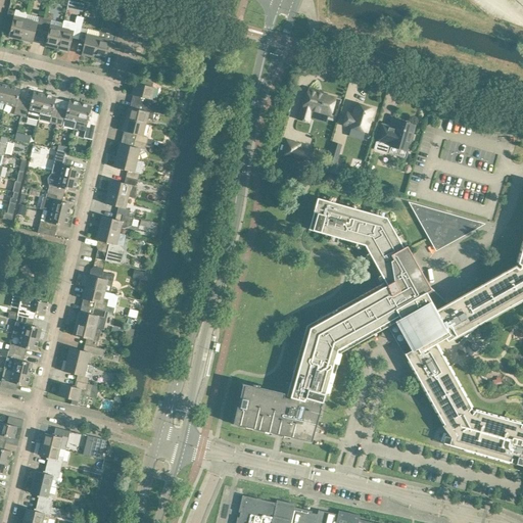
[(8,37),(20,40),(26,19),(13,17),(15,11),(8,10),(5,21),(12,24),(8,37)]
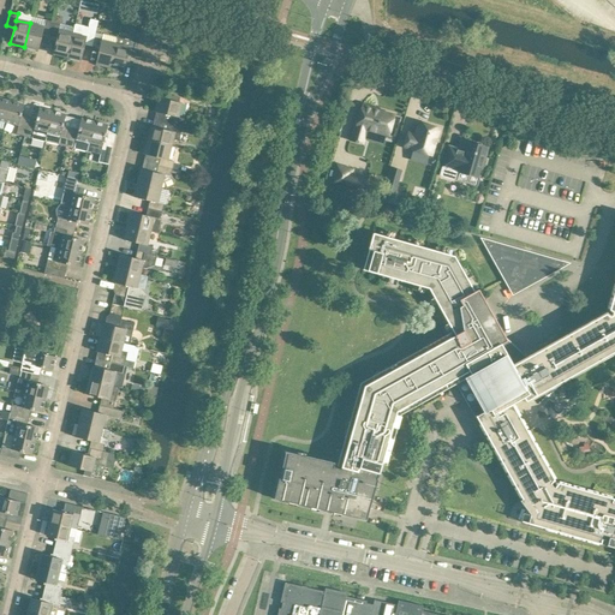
[(75,25),(72,34),(67,57),(81,60),(84,45),(93,47),(95,33),(99,22),(90,19),(89,29),(75,25)]
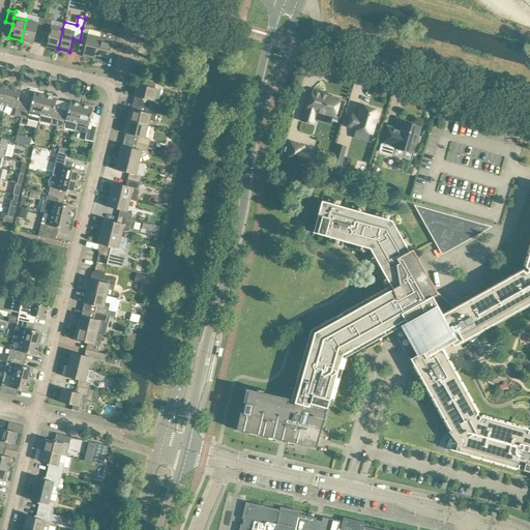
[(26,20),(21,40),(33,43),(36,30),(42,31),(46,19),(39,18),(37,23),(26,20)]
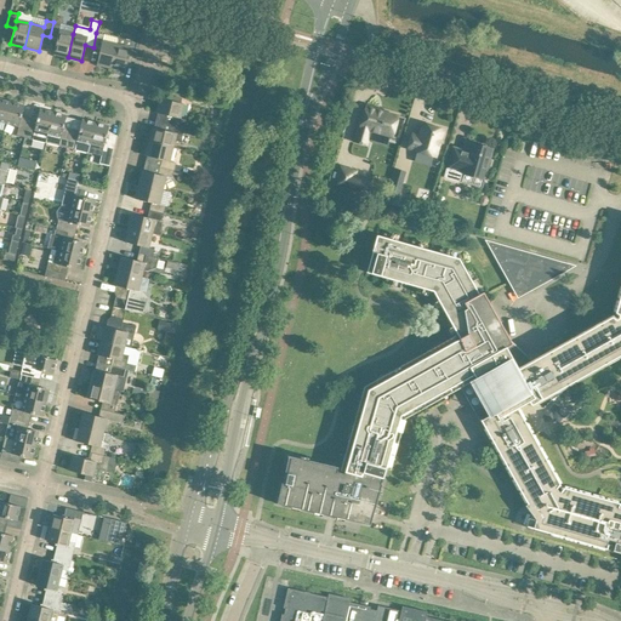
[(53,55),(68,57),(73,34),(60,30),(61,24),(53,22),(50,36),(57,39),(53,55)]
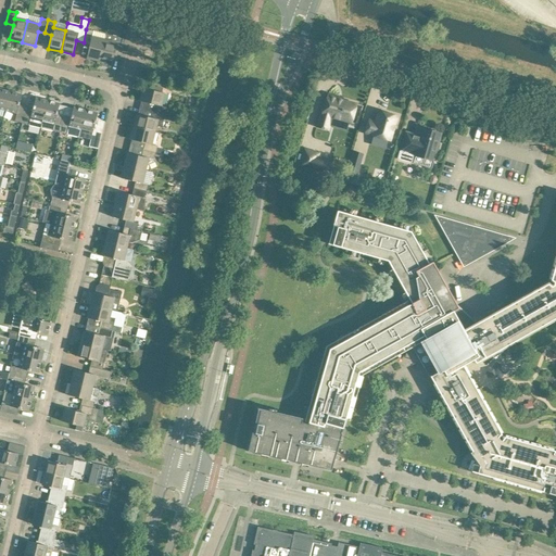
[(86,29),(84,42),(90,43),(86,58),(99,61),(105,34),(93,30),(93,32),(86,29)]
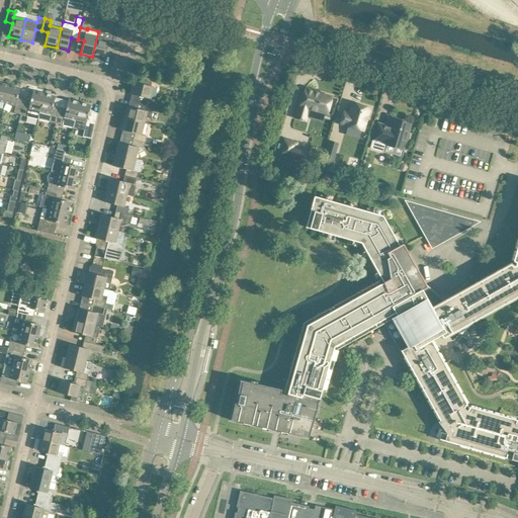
[(110,34),(98,31),(92,57),(104,60),(107,47),(113,48),(116,36),(110,34)]
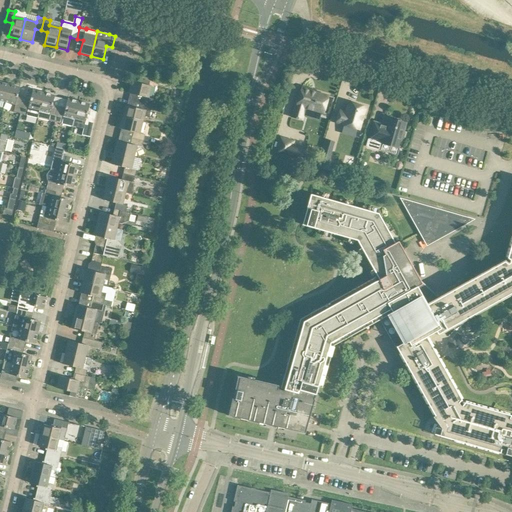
[(142,96),(140,102),(152,105),(154,99),(148,98),(151,86),(132,81),(129,93),(142,96)]
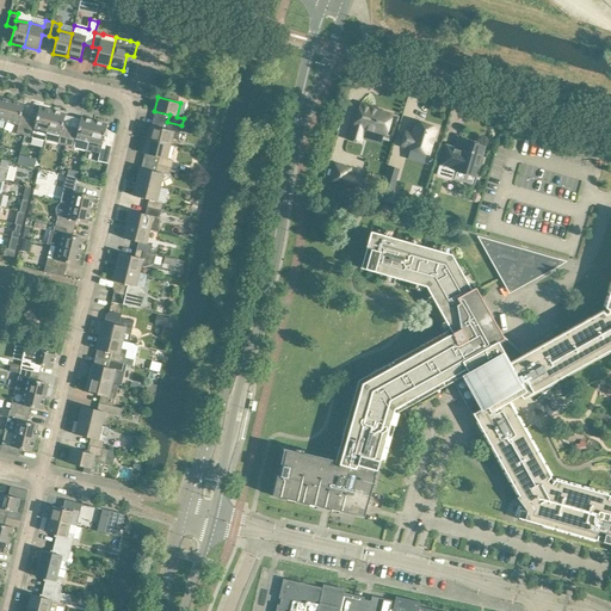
[(0,119),(5,121),(11,100),(0,98),(0,119)]
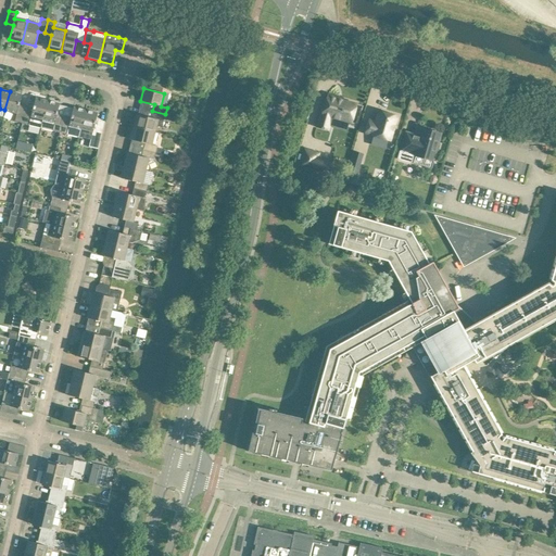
[(4,110),(16,113),(22,95),(10,91),(4,110)]
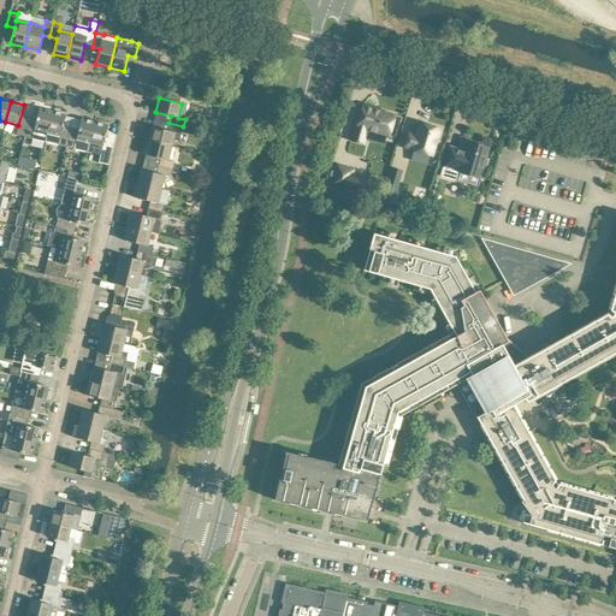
[(356,118),(350,141),(355,142),(355,143),(359,143),(363,144),(365,140),(367,130),(386,136),(389,136),(395,116),(379,111),(374,110),(375,107),(363,104),(361,110),(359,119),(356,118)]
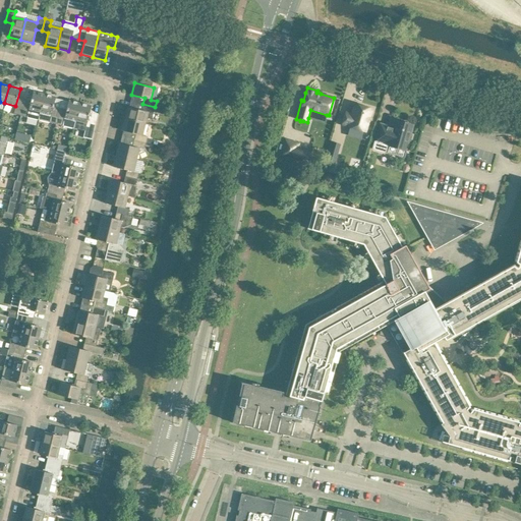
[(38,121),(45,95),(33,92),(31,101),(24,99),(21,111),(20,116),(38,121)]
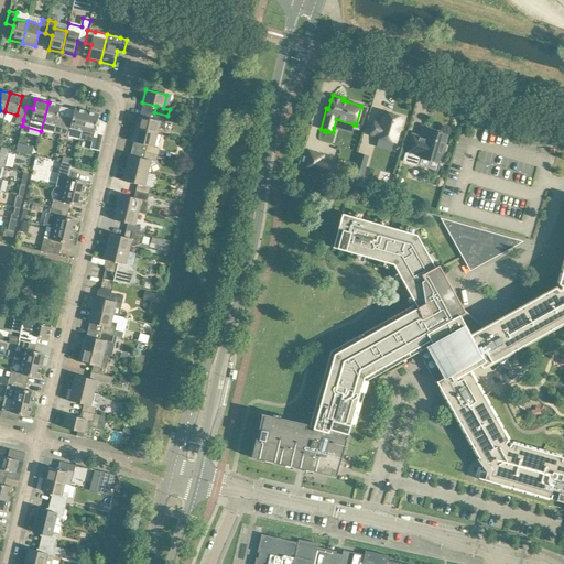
[(57,116),(61,106),(49,102),(41,131),(61,136),(65,117),(57,116)]
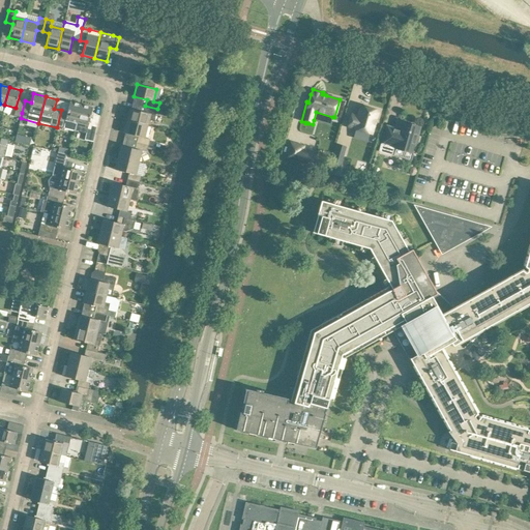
[(75,131),(81,105),(69,102),(67,112),(61,110),(57,127),(75,131)]
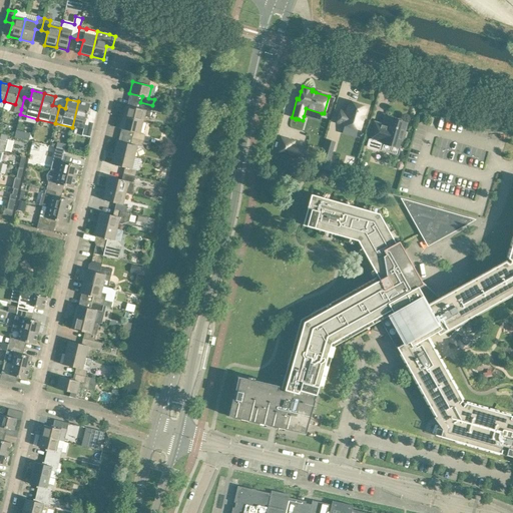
[(90,104),(78,101),(72,127),(83,130),(82,135),(90,137),(96,112),(88,110),(90,104)]
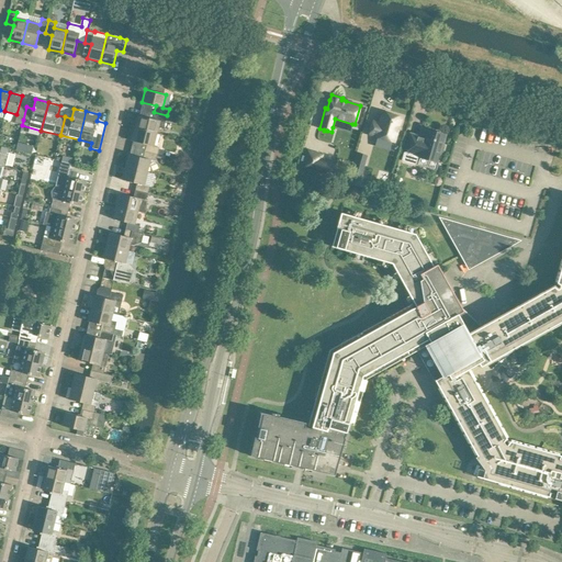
[(138,115),(135,128),(156,134),(158,126),(164,128),(165,122),(166,120),(167,115),(154,112),(153,119),(138,115)]
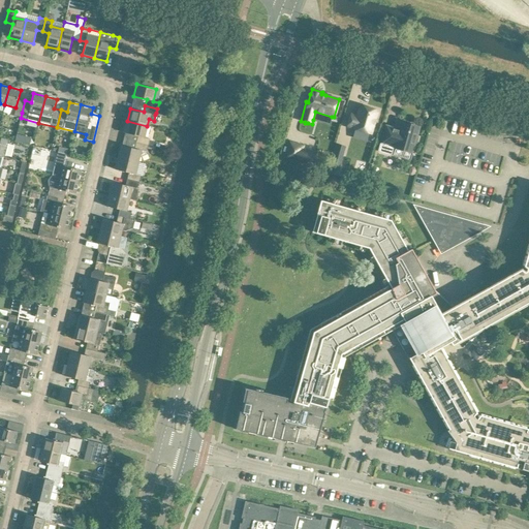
[(378,111),(360,105),(356,116),(351,114),(347,127),(353,128),(353,129),(371,134),(378,111)]
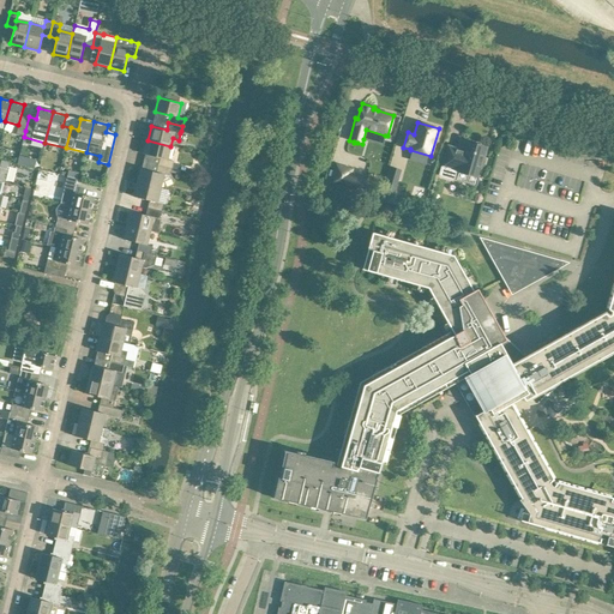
[(148,140),(144,155),(145,155),(160,158),(158,166),(172,169),(176,170),(181,172),(181,170),(181,167),(180,167),(176,164),(173,163),(174,161),(168,160),(170,146),(148,140)]
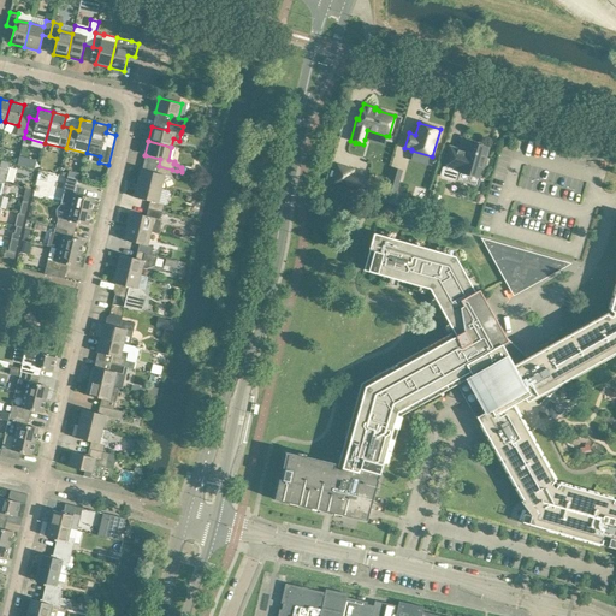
[(444,166),(440,176),(477,187),(479,178),(483,169),(484,169),(485,167),(487,160),(486,159),(485,158),(487,148),(467,142),(465,152),(461,150),(449,147),(444,166)]
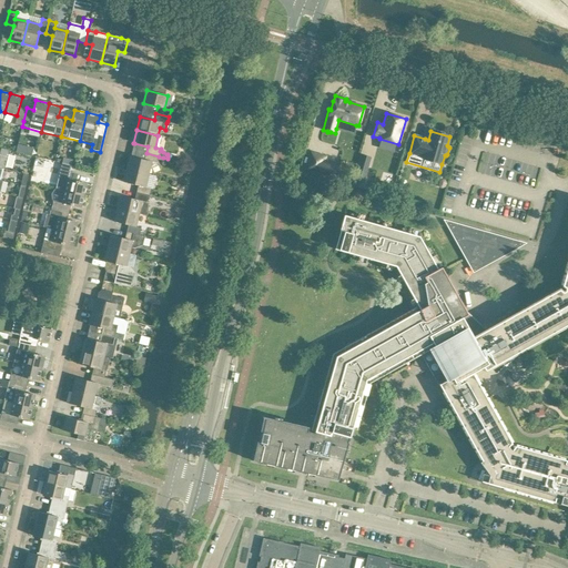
[(0,168),(4,169),(9,151),(2,149),(0,148),(0,168)]
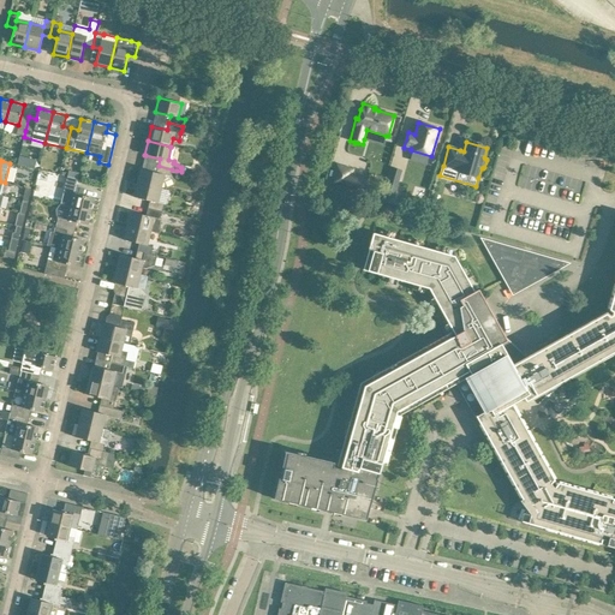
[(336,165),(330,183),(362,192),(365,181),(351,177),(352,173),(353,169),(336,165)]
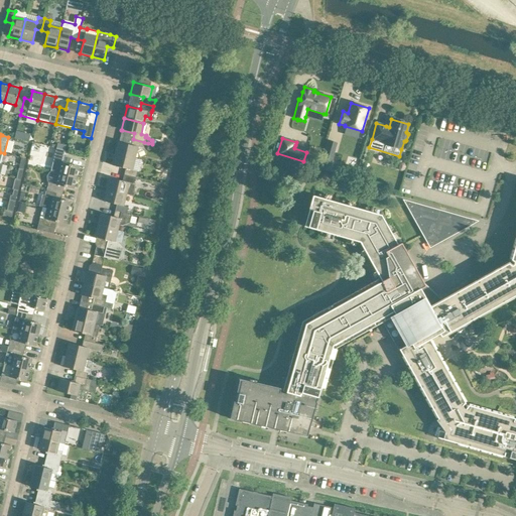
[(118,142),(115,153),(135,158),(136,153),(137,153),(143,150),(144,148),(143,148),(144,142),(133,139),(131,145),(118,142)]
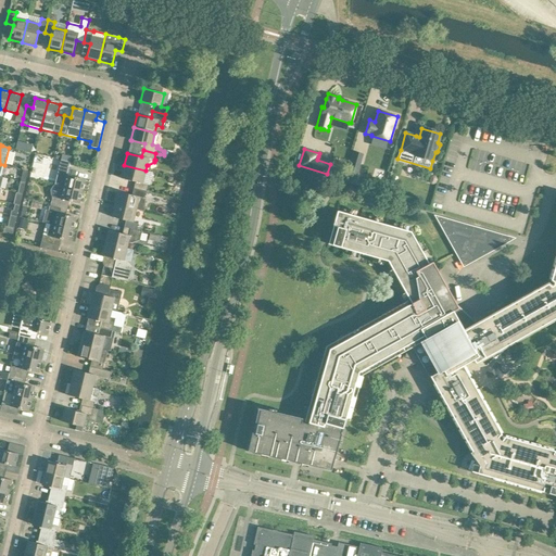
[(55,185),(81,191),(84,182),(85,179),(66,175),(70,162),(61,160),(55,182),(55,185)]
